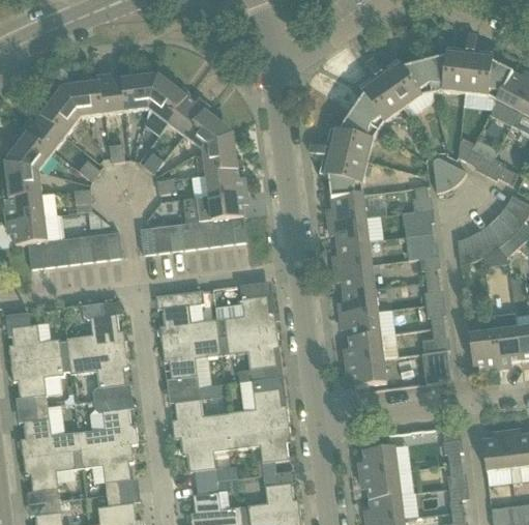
[(465,93),(471,34),(467,34),(466,40),(461,40),(460,54),(445,53),(445,56),(423,61),(431,89),(465,93)]
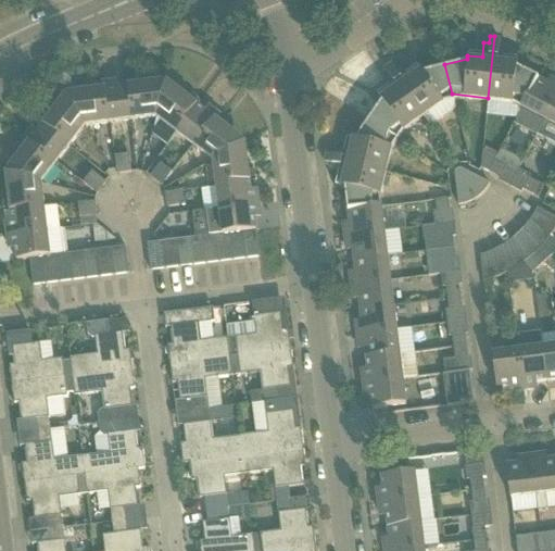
[(520,104),(535,75),(516,64),(516,61),(501,59),(503,45),(497,44),(499,36),(494,36),(488,98),(512,100),(520,104)]
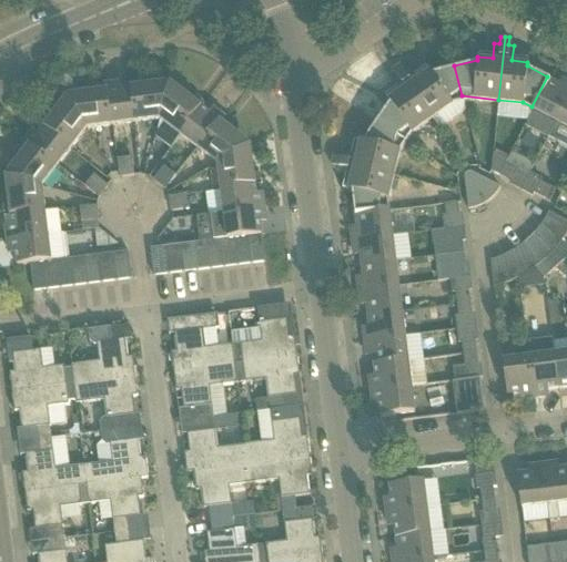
[(432,116),(462,95),(454,65),(431,71),(428,69),(416,77),(408,65),(404,68),(400,62),(395,64),(432,116)]
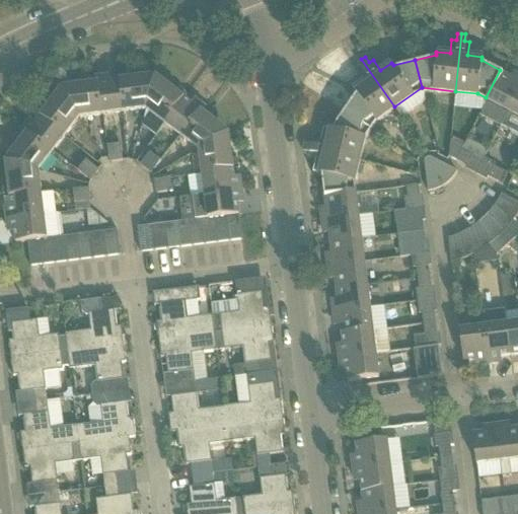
[(394,106),(361,59),(358,61),(362,67),(358,70),(365,81),(354,89),(356,91),(344,109),(367,126),(394,106)]
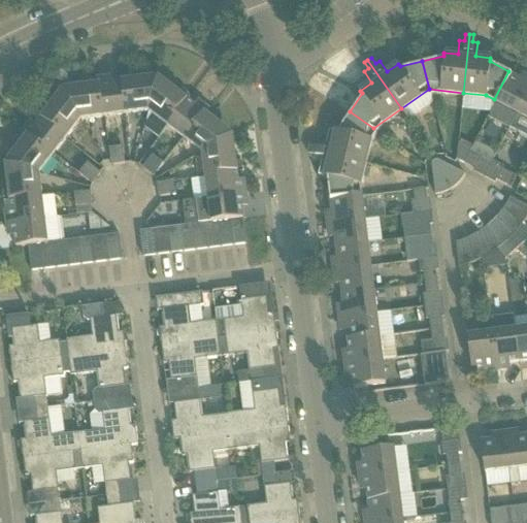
[(494,99),(487,113),(508,125),(516,110),(526,88),(526,72),(524,71),(521,77),(508,71),(494,99)]
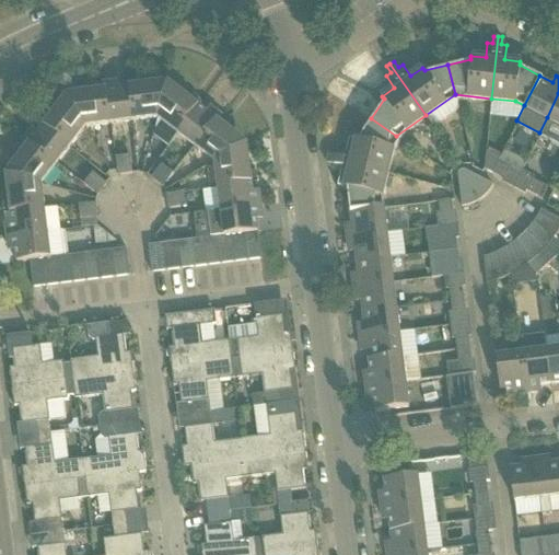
[(132,117),(129,83),(115,85),(114,79),(103,80),(108,120),(132,117)]
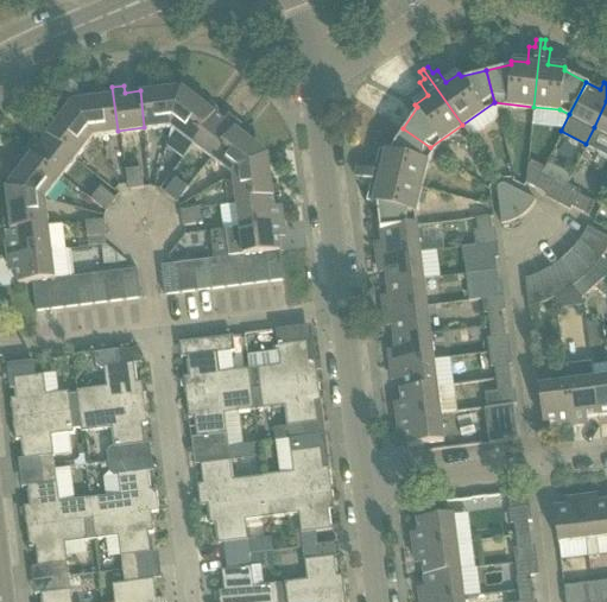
[(118,131),(112,87),(111,87),(112,94),(83,97),(74,103),(92,133),(118,131)]
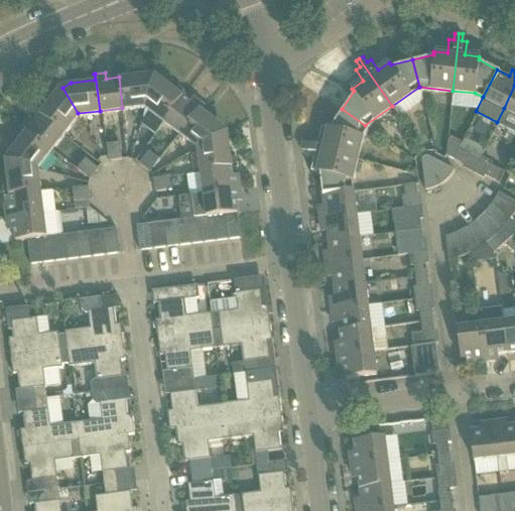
[(144,105),(152,76),(143,74),(119,77),(122,108),(144,105)]
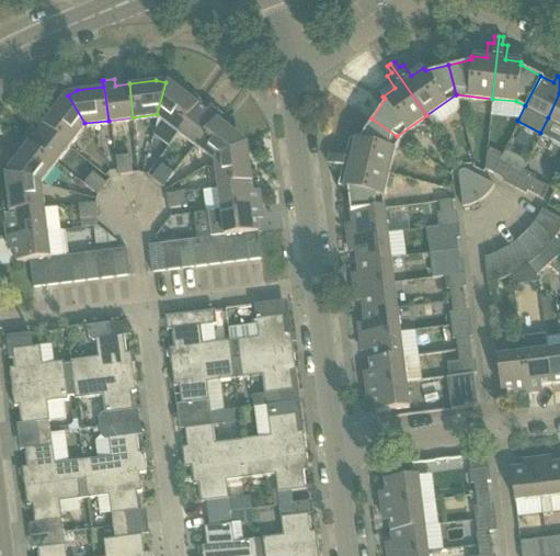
[(175,86),(166,82),(157,114),(175,128),(196,102),(175,86)]
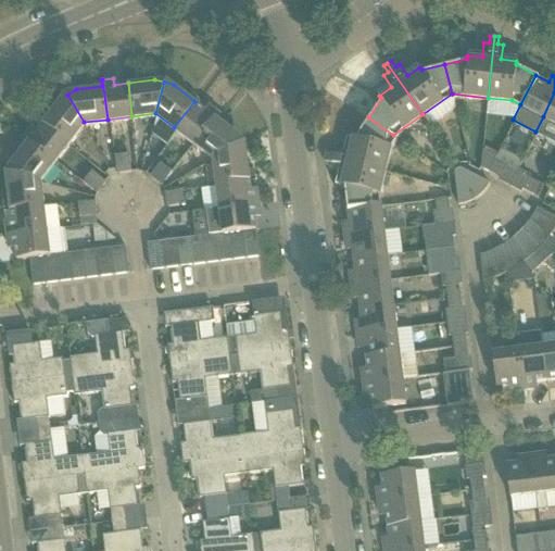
[(554,92),(543,116),(554,122),(554,92)]
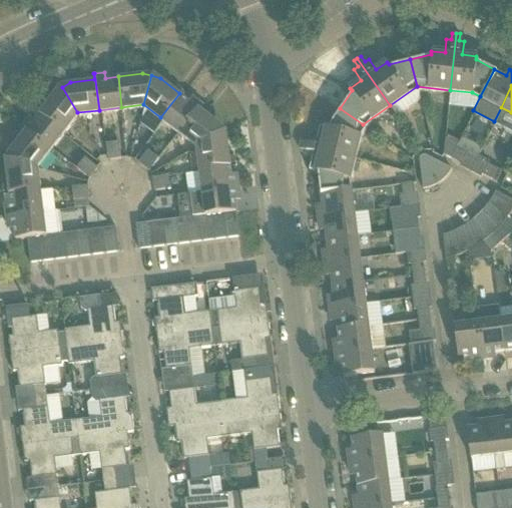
[(77,112),(62,87),(55,91),(39,111),(64,130),(77,112)]
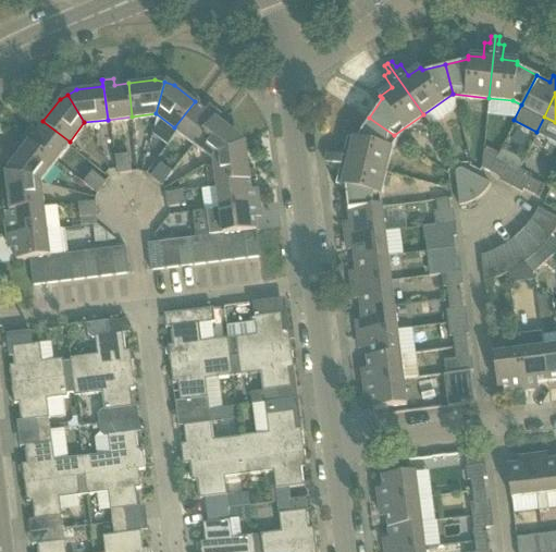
[(174,127),(194,143),(219,111),(210,105),(207,110),(195,101),(174,127)]
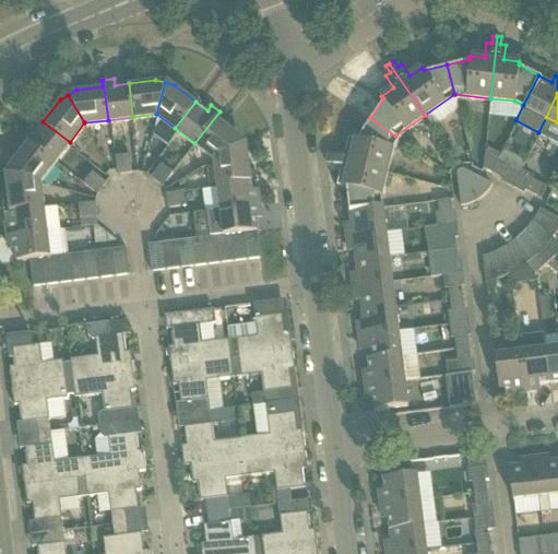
[(221,113),(220,112),(194,143),(213,157),(241,142),(237,133),(216,118),(221,113)]
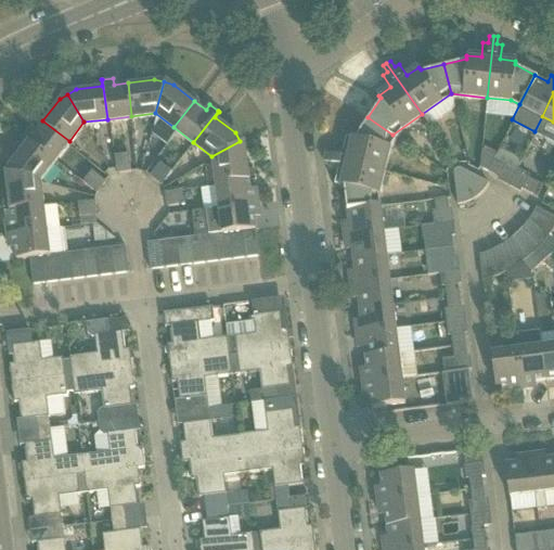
[(384,168),(393,135),(368,117),(355,136),(351,136),(348,150),(334,146),(333,151),(325,150),(324,154),(384,168)]
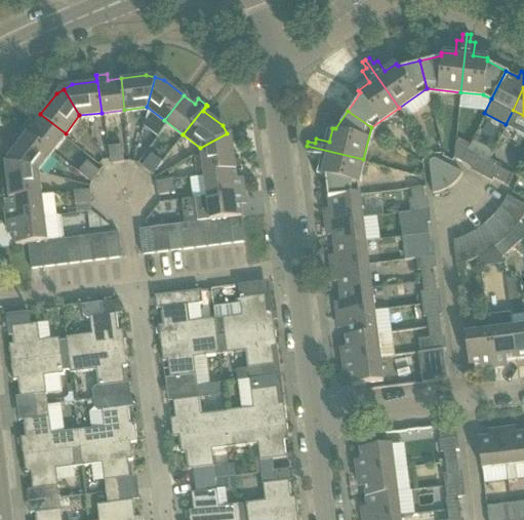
[(66,133),(40,114),(32,124),(27,120),(21,128),(51,152),(66,133)]
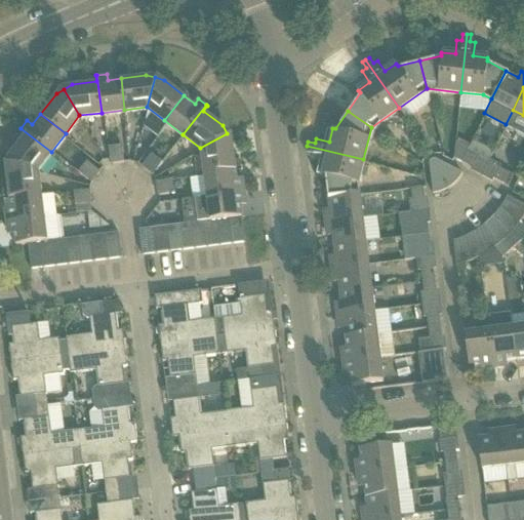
[(51,152),(21,128),(21,129),(26,133),(10,152),(8,161),(38,169),(51,152)]
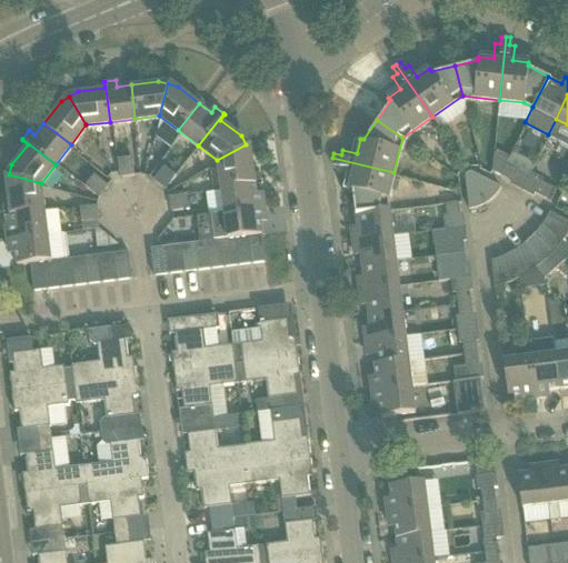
[(251,152),(246,144),(217,160),(220,184),(255,180),(251,152)]
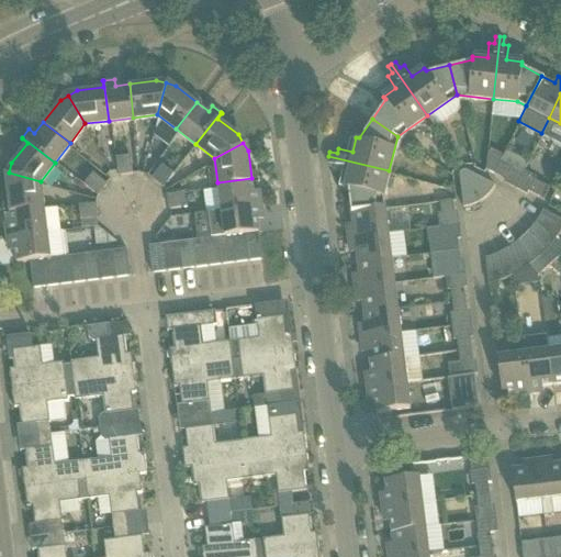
[(493,170),(500,159),(501,156),(487,148),(484,166),(493,170)]
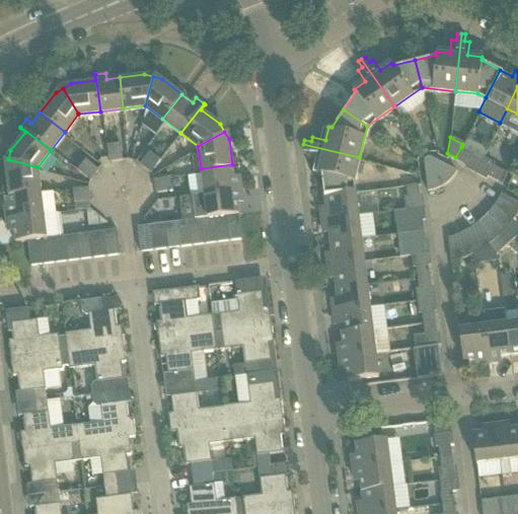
[(106,143),(107,150),(121,149),(120,141),(106,143)]
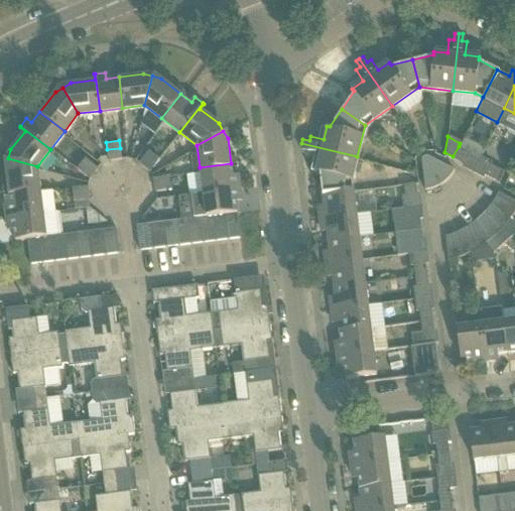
[(352,177),(357,156),(301,143),(300,147),(307,149),(306,153),(318,156),(315,170),(318,171),(322,193),(353,188),(352,177)]
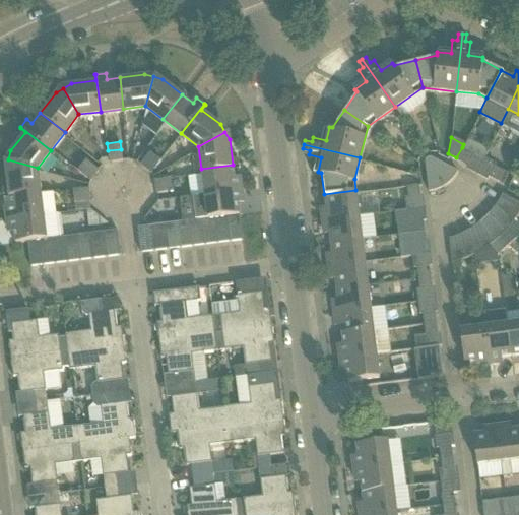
[(466,163),(471,152),(462,147),(456,157),(466,163)]
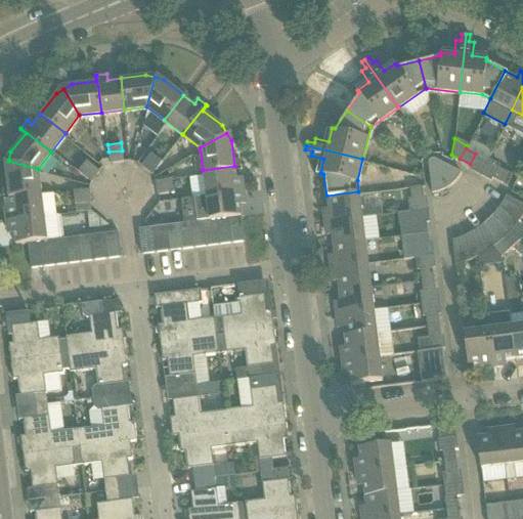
[(123,158),(122,150),(109,152),(110,160),(123,158)]
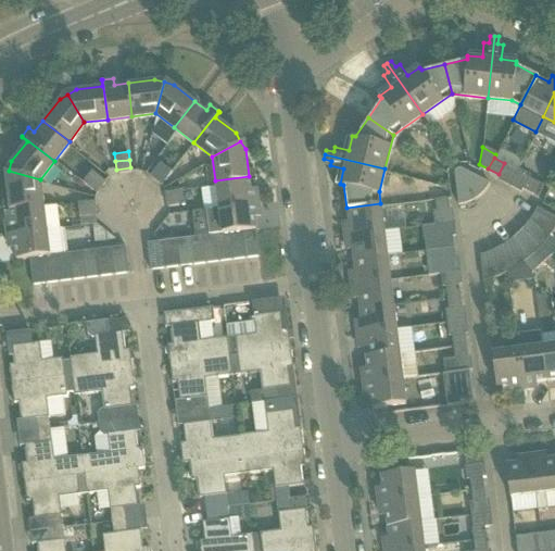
[(166,175),(171,168),(160,160),(154,166),(166,175)]
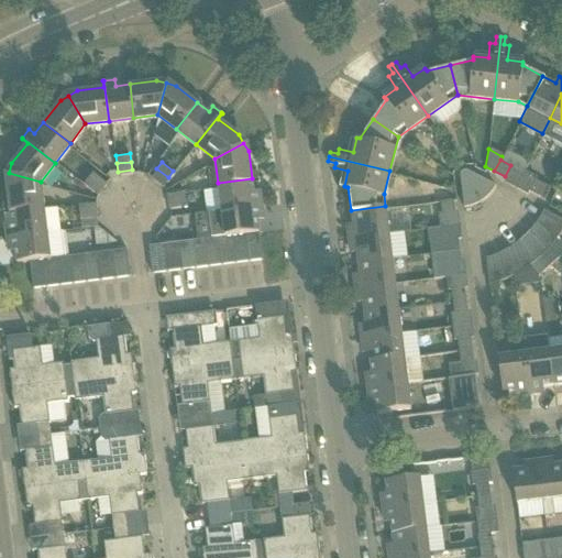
[(469,179),(477,173),(466,167),(464,167),(463,167),(462,168),(461,170),(460,171),(460,172),(459,173),(461,185),(469,179)]
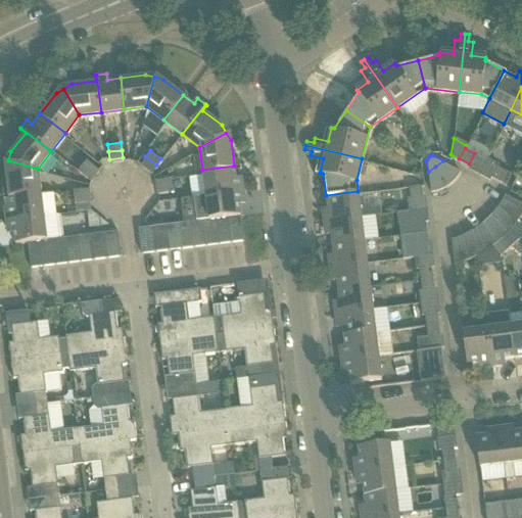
[(156,165),(145,156),(141,162),(151,171),(156,165)]
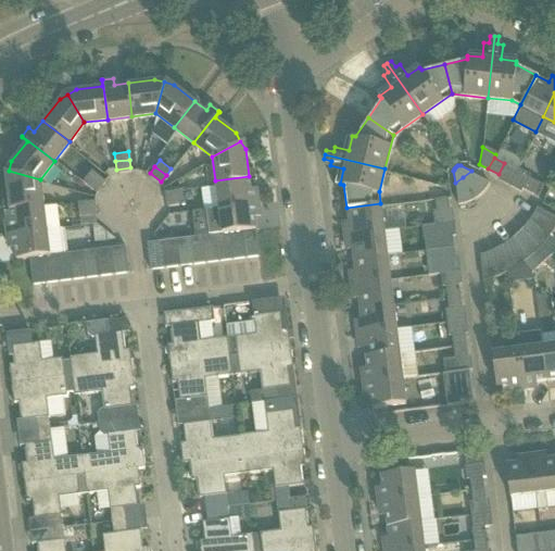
[(89,185),(98,174),(91,168),(83,179),(89,185)]
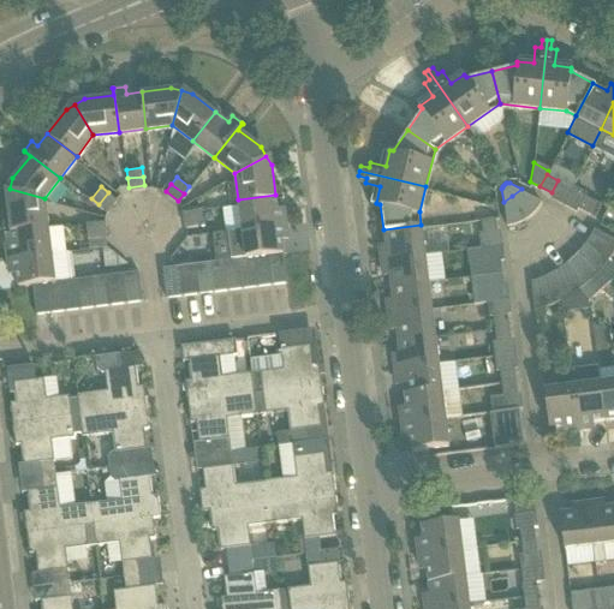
[(47,224),(45,198),(10,189),(6,198),(11,228),(47,224)]
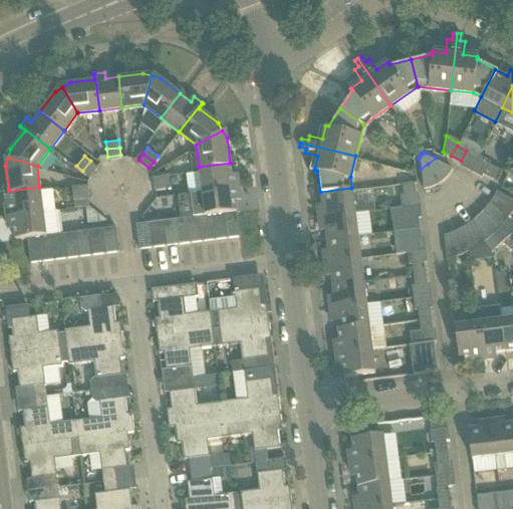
[(434,172),(445,163),(436,158),(428,164),(434,172)]
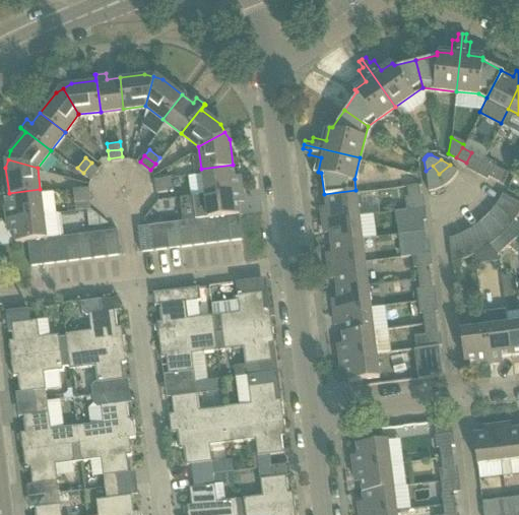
[(89,178),(98,167),(91,163),(83,173),(89,178)]
